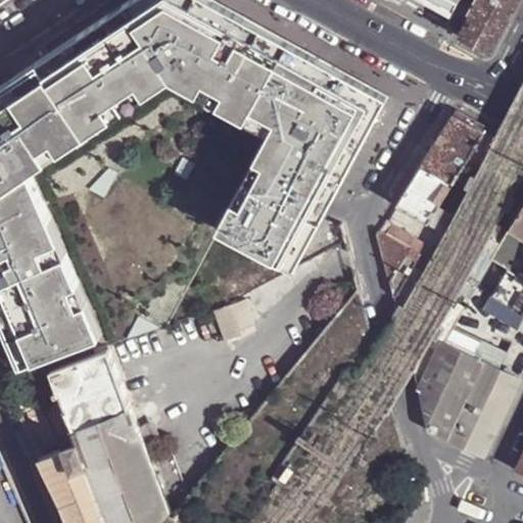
[(0,316),(19,362),(88,337),(93,350),(127,339),(138,317),(158,327),(172,323),(222,229),(295,268),(297,267),(322,222),(314,217),(327,194),(334,198),(388,97),(336,67),(332,74),(312,62),(316,56),(215,0),(131,0),(17,76),(20,80),(0,93),(0,316)]
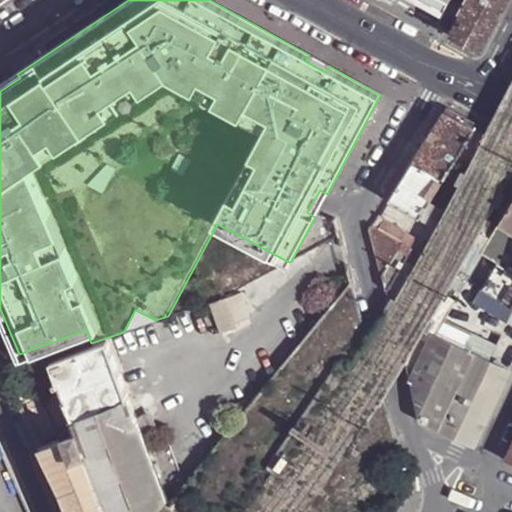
[(429,0),(446,9),(450,0),(429,0)]
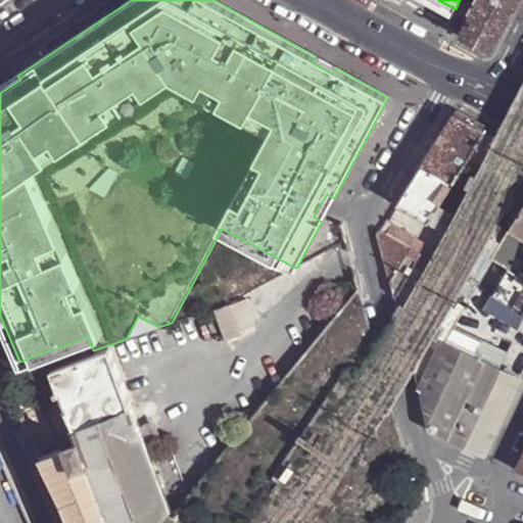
[(473,12),(461,36),(489,52),(517,0),(479,0),(479,1),(477,6),(473,12)]
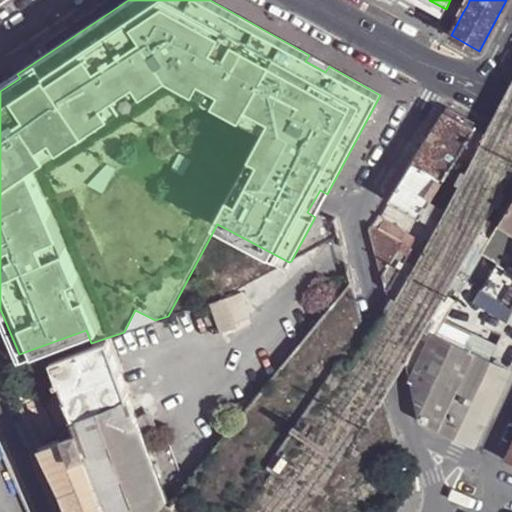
[(467,6),(462,4),(459,9),(463,12),(467,6)]
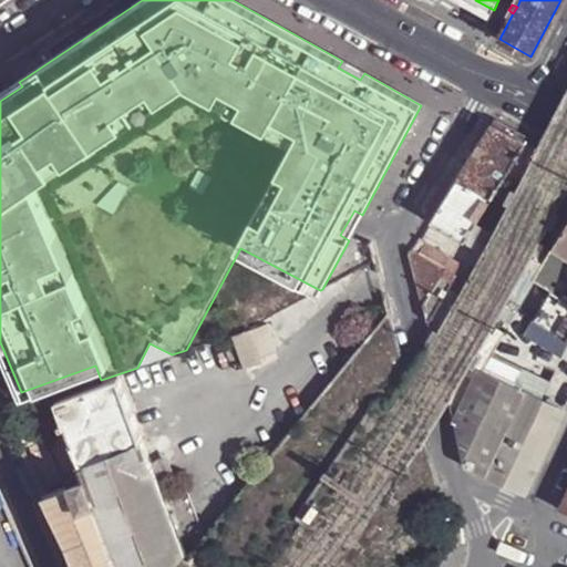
[(364,73),(342,61),(338,68),(360,80),(364,73)]
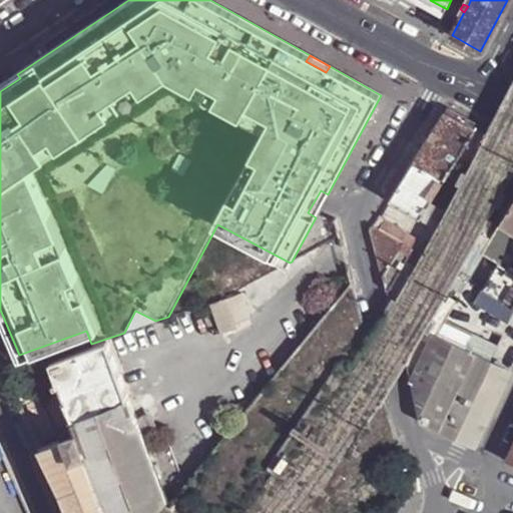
[(17,74),(0,85),(0,91),(20,78),(17,74)]
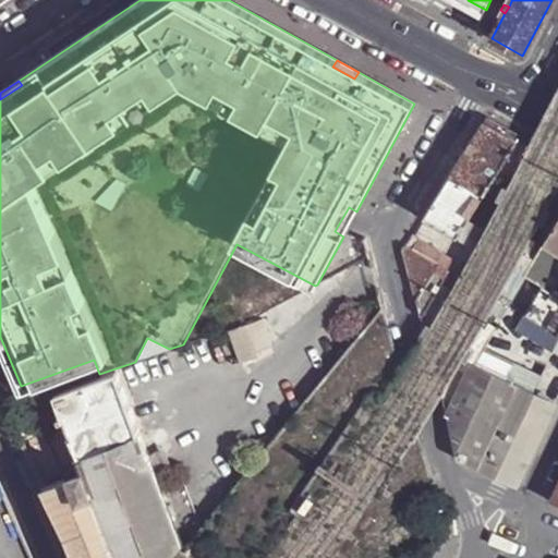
[(520,142),(486,123),(451,177),(485,196),(497,176),(520,142)]
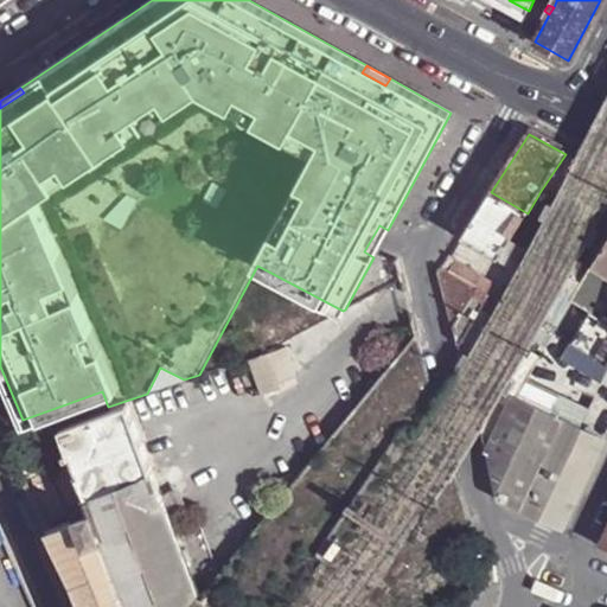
[(576,161),(566,154),(541,191),(556,200),(576,161)]
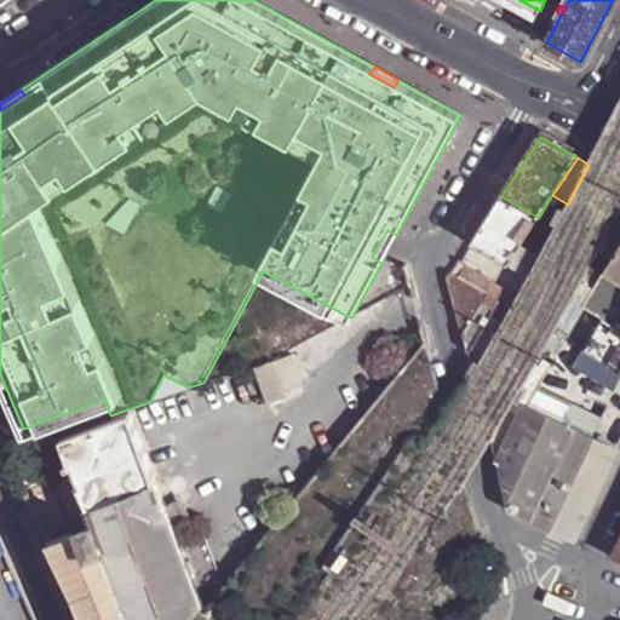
[(568,205),(563,212),(577,218),(597,229),(609,235),(619,213),(619,181),(589,165),(568,205)]
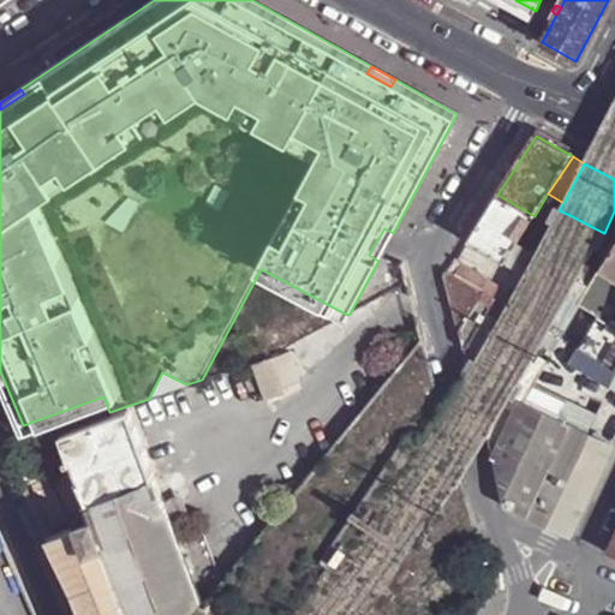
[(497,195),(469,240),(505,264),(519,244),(535,216),(497,195)]
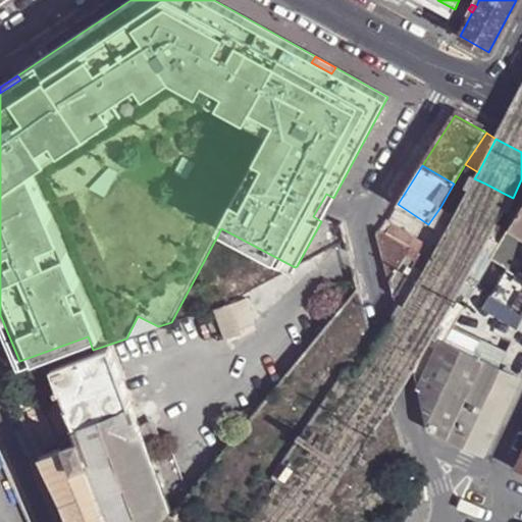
[(521,179),(513,198),(521,202),(521,179)]
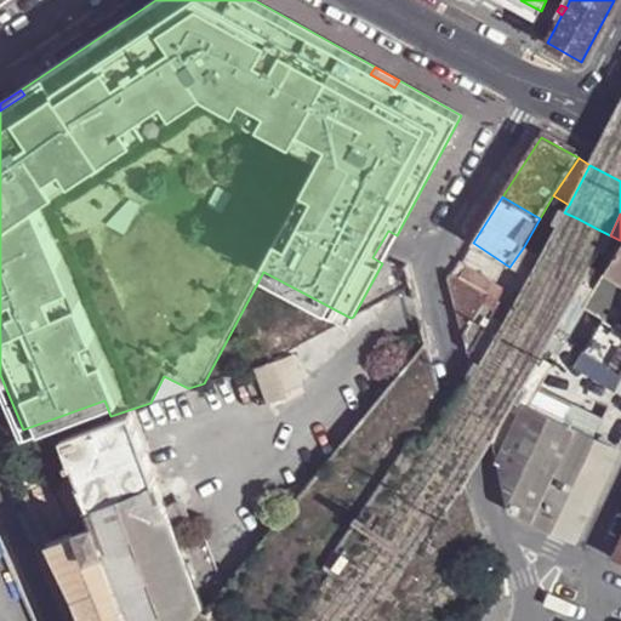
[(382,263),(397,235),(388,231),(372,257),(382,263)]
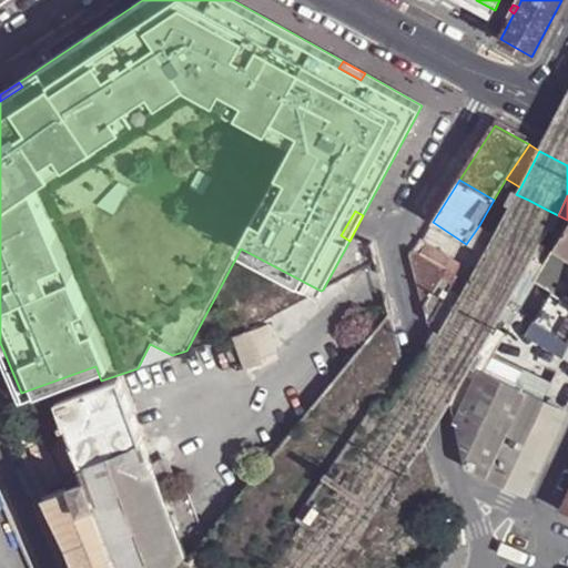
[(466,244),(477,251),(488,231),(479,225),(466,244)]
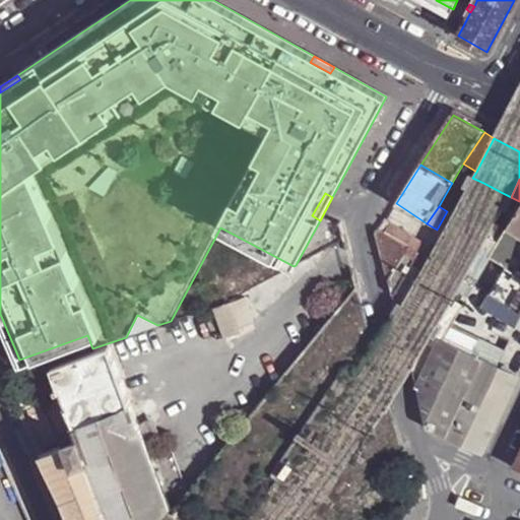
[(519,208),(509,228),(519,233),(519,208)]
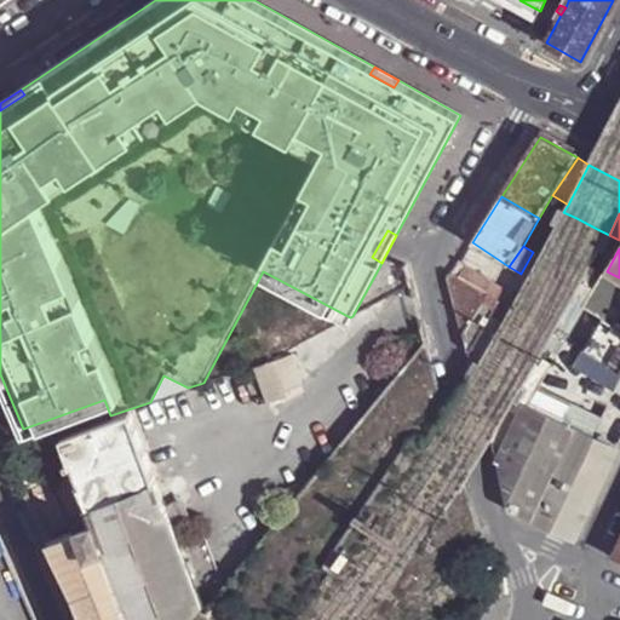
[(478,290),(489,296),(500,302),(504,290),(497,285),(461,265),(454,275),(478,290)]
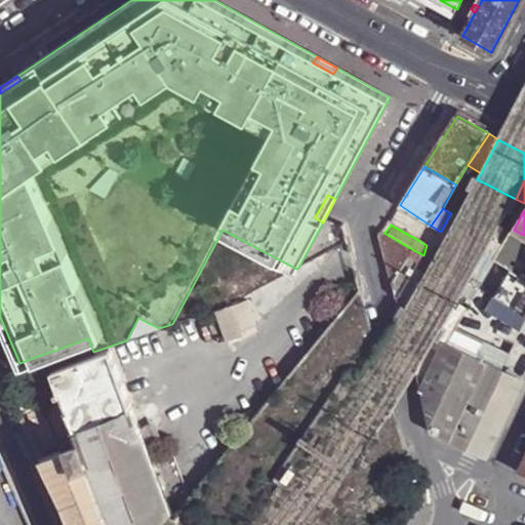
[(385,233),(382,232),(381,234),(397,297),(396,297),(397,303),(401,295),(423,255),(414,250),(405,245),(385,233)]
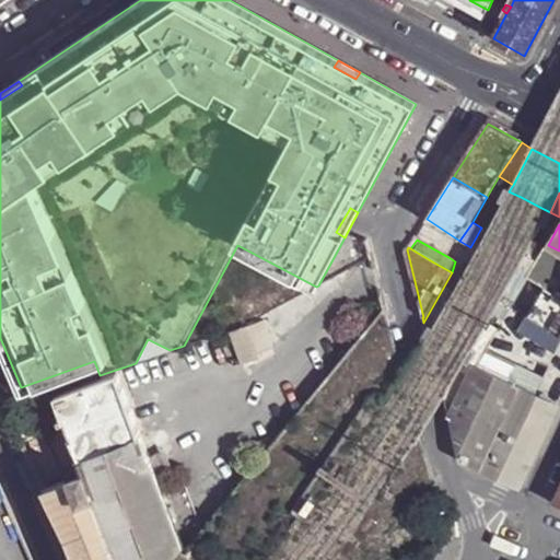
[(538,260),(534,268),(545,275),(550,267),(538,260)]
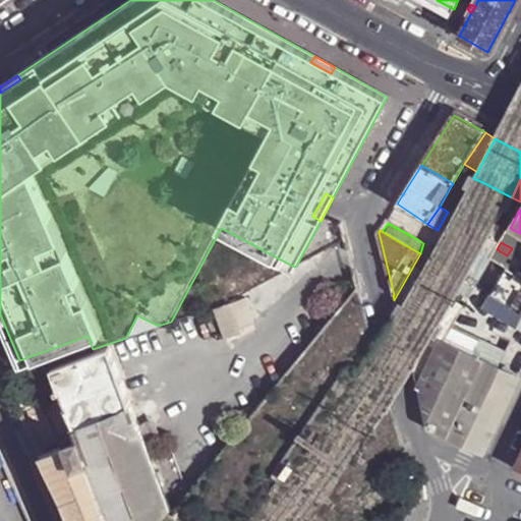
[(497,249),(491,258),(503,266),(508,256),(507,255),(497,249)]
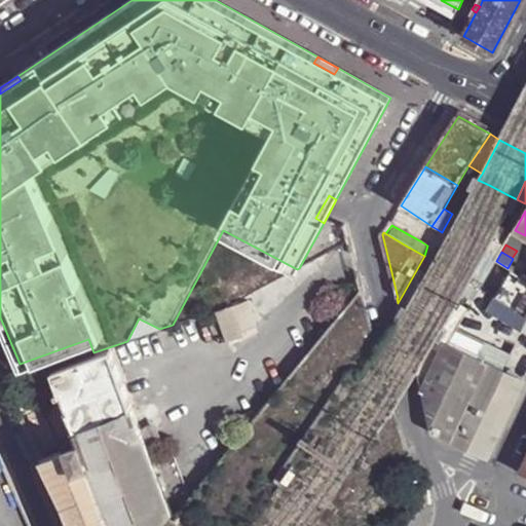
[(525,312),(525,280),(518,276),(513,273),(498,298),(525,312)]
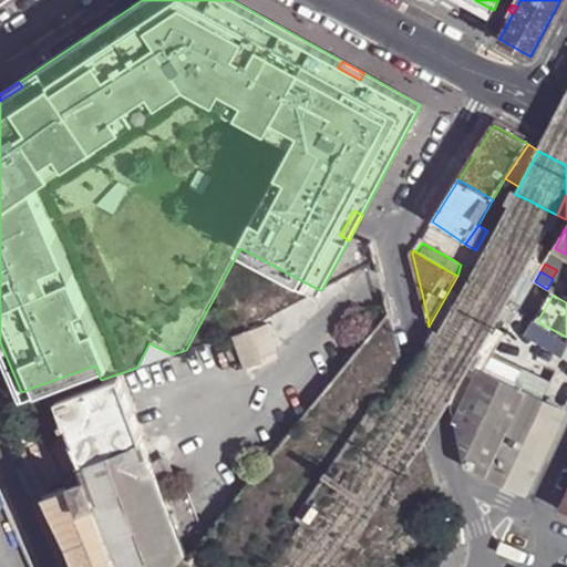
[(268,323),(234,336),(245,367),(261,361),(260,356),(277,350),(268,323)]
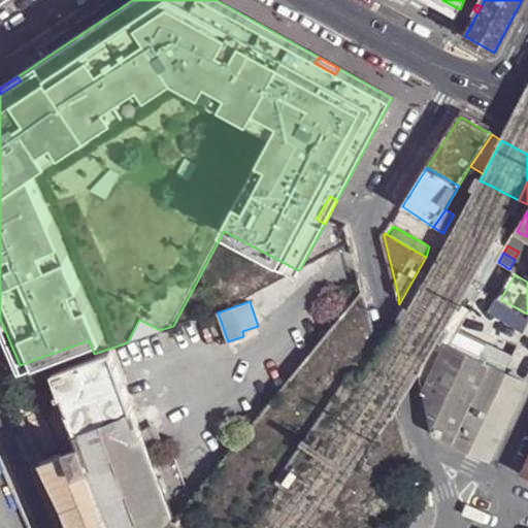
[(489,365),(505,372),(513,358),(458,332),(450,349),(489,365)]
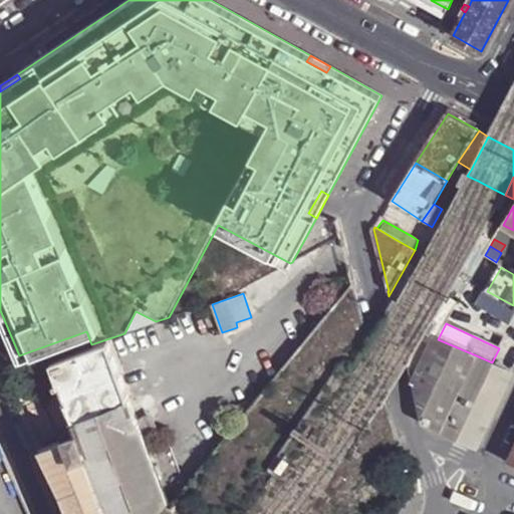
[(441,432),(476,355),(438,339),(435,337),(413,386),(413,388),(422,423),(441,432)]
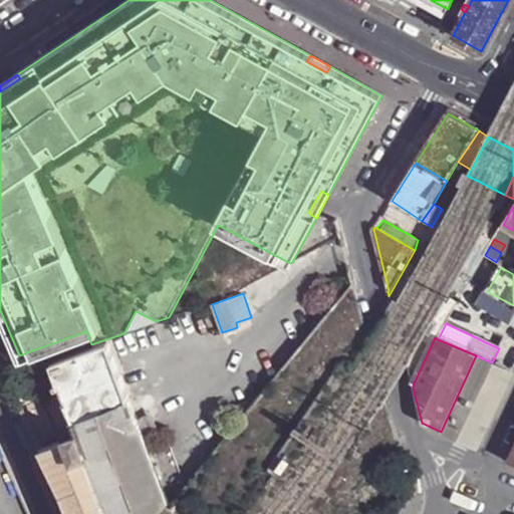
[(8,375),(40,449),(60,491),(69,513),(166,513),(172,507),(167,503),(159,480),(146,442),(138,420),(109,341),(91,347),(51,361),(50,357),(8,375)]
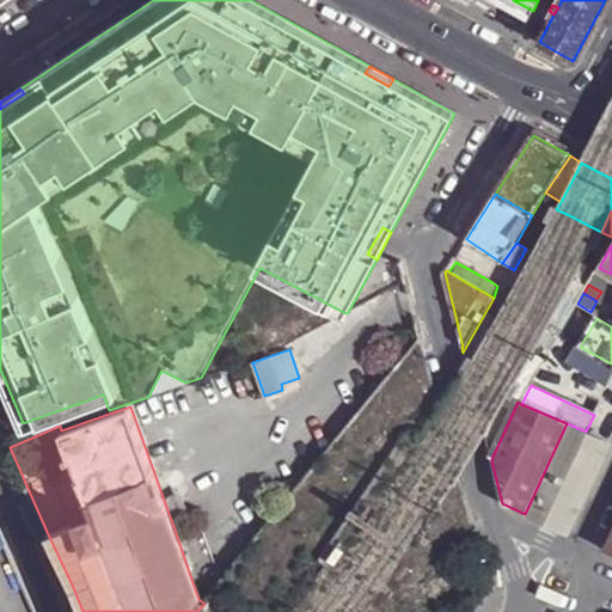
[(586,432),(567,423),(525,514),(568,533),(610,442),(586,432)]
